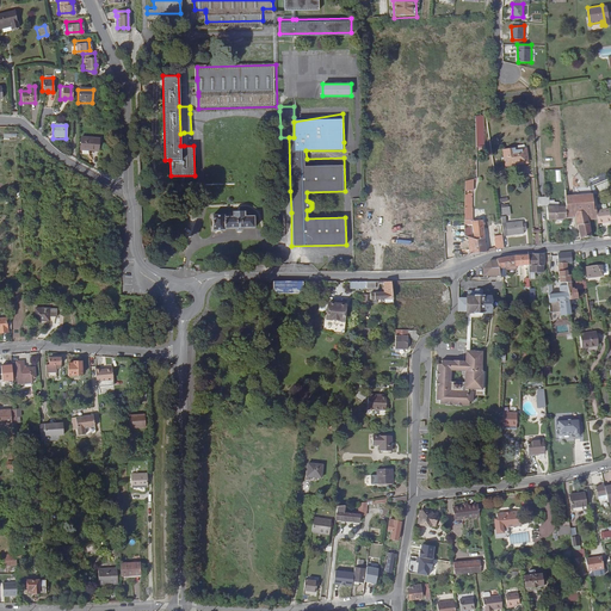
[(80,141),(80,158),(90,158),(90,154),(98,154),(99,141),(80,141)]
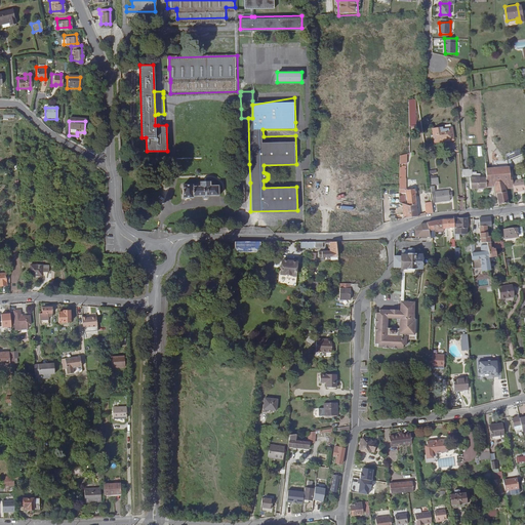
[(438,121),(432,122),(433,136),(442,135),(442,134),(451,133),(450,122),(438,123),(438,121)]
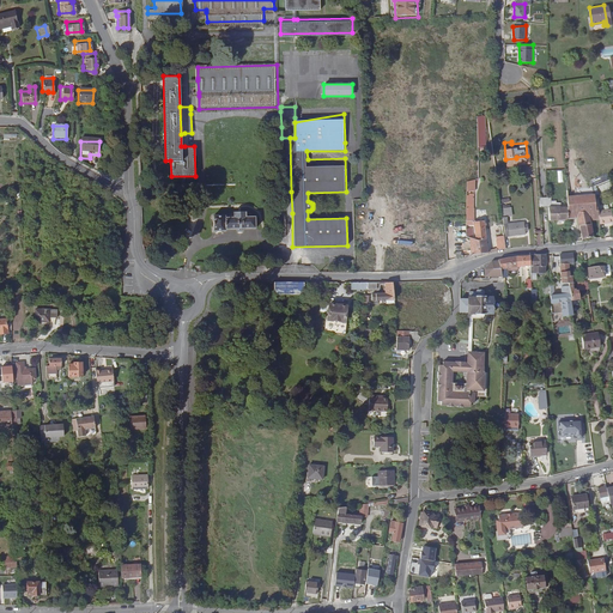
[(539,206),(540,206),(546,206),(550,206),(550,201),(554,201),(554,199),(551,200),(551,195),(538,196),(539,206)]
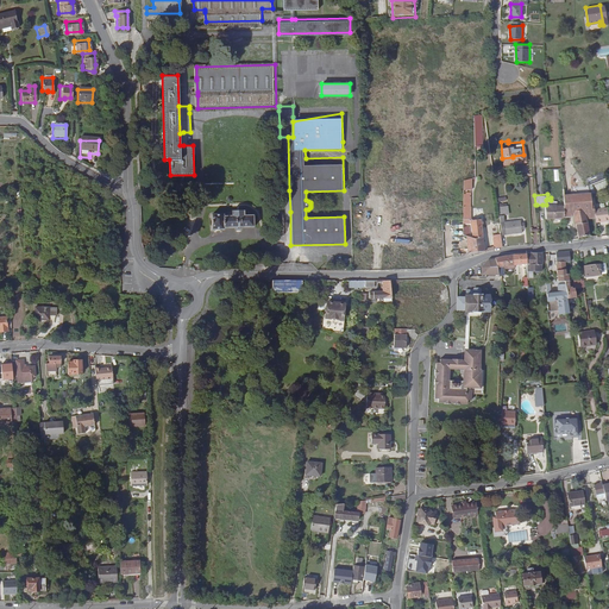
[(565,217),(573,217),(572,211),(592,209),(591,200),(589,194),(576,195),(563,196),(564,205),(565,217)]
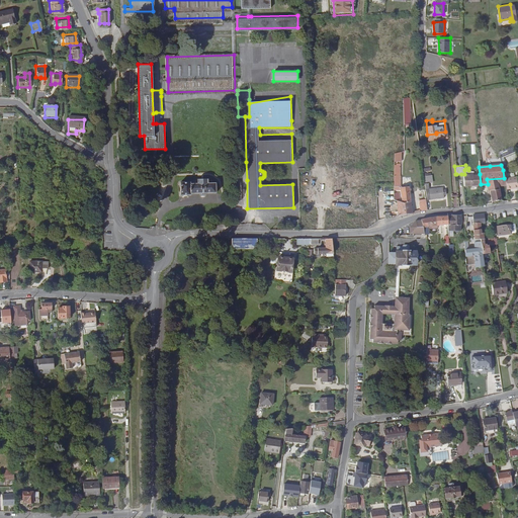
[(425,176),(432,173),(429,167),(423,169),(425,176)]
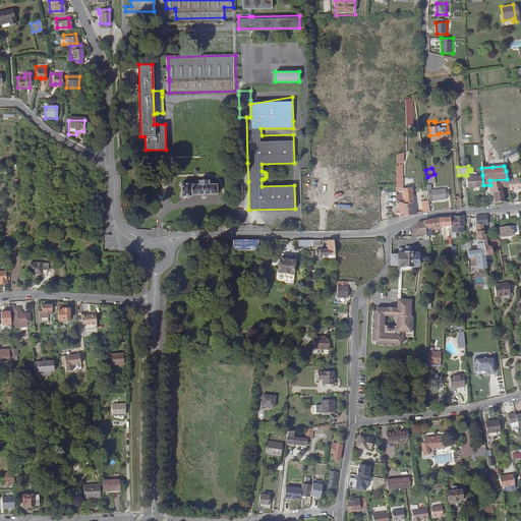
[(467,175),(464,175),(465,186),(483,185),(482,175),(477,175),(476,169),(471,169),(471,171),(467,171),(467,175)]
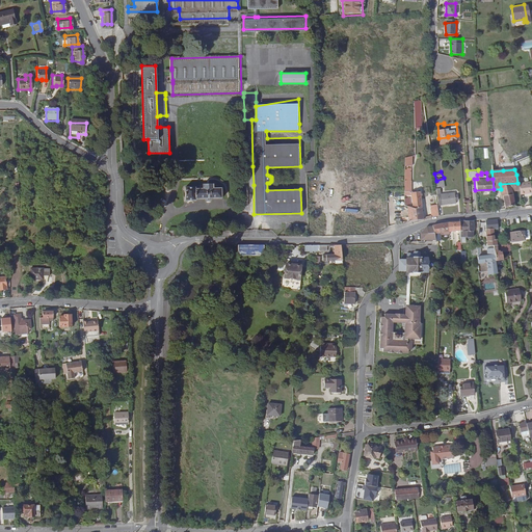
[(517,184),(517,189),(519,193),(523,193),(523,194),(530,193),(529,182),(517,184)]
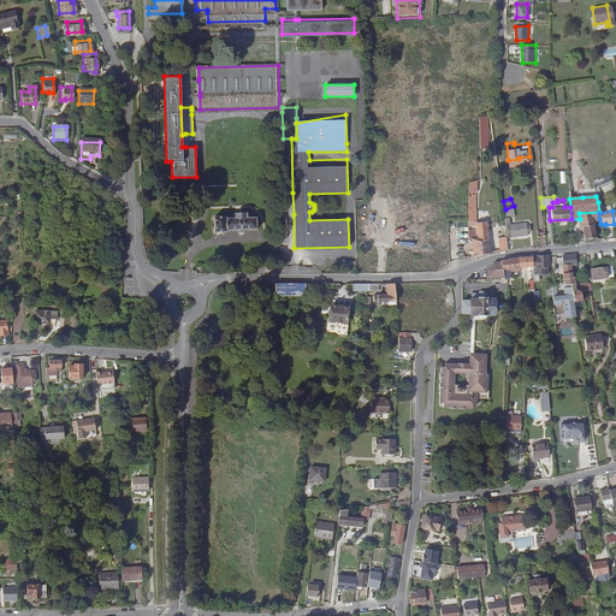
[(585,241),(592,238),(596,238),(592,219),(599,219),(599,213),(599,212),(579,213),(580,219),(585,241)]
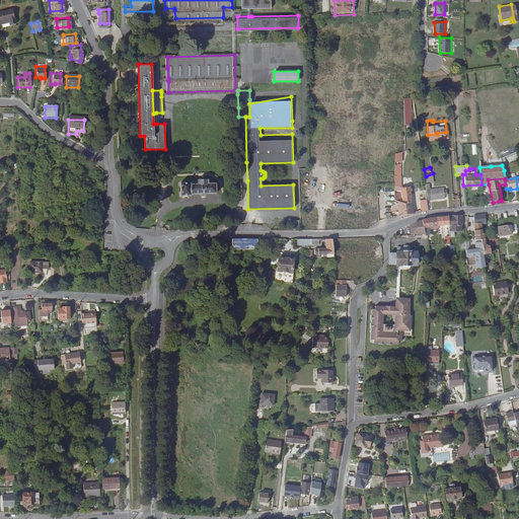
[(191,182),(180,182),(180,196),(190,196),(190,194),(217,194),(217,183),(209,183),(209,179),(197,179),(197,183),(191,183),(191,182)]
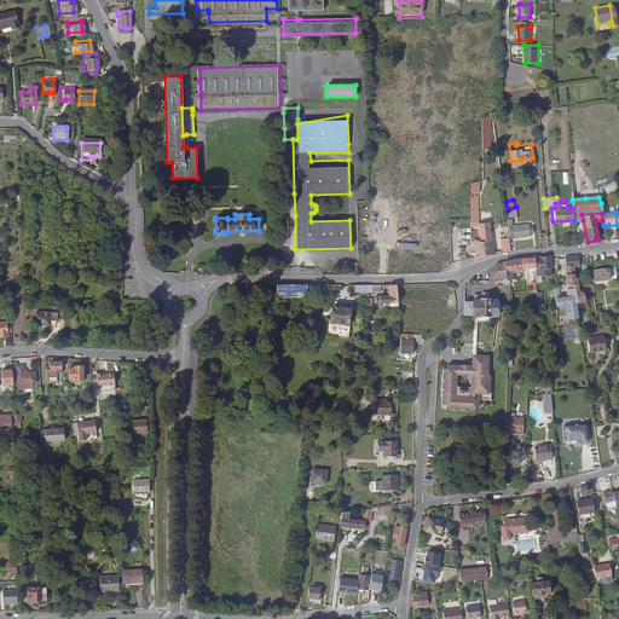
[(475,223),(476,231),(478,241),(491,241),(490,221),(475,223)]
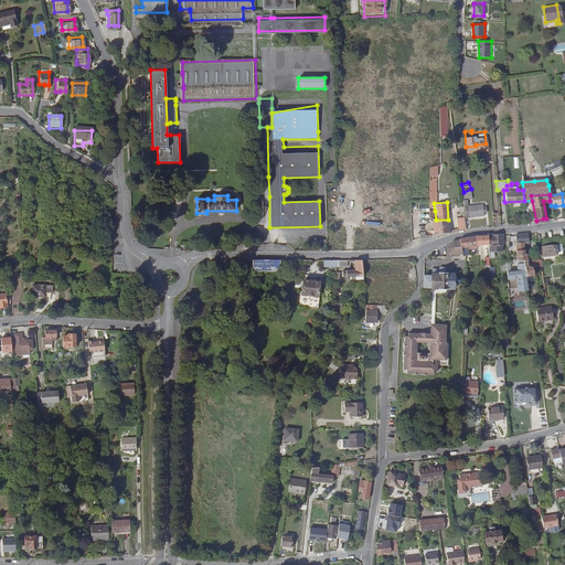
[(465,205),(466,217),(483,216),(482,204),(465,205)]
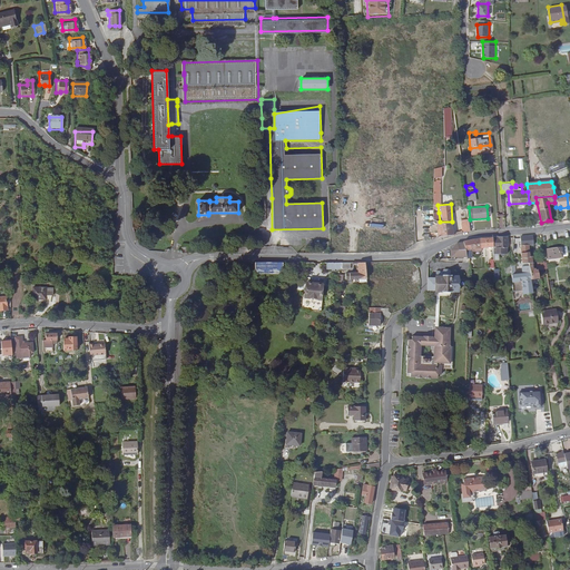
[(459,222),(460,233),(469,232),(468,219),(459,222)]
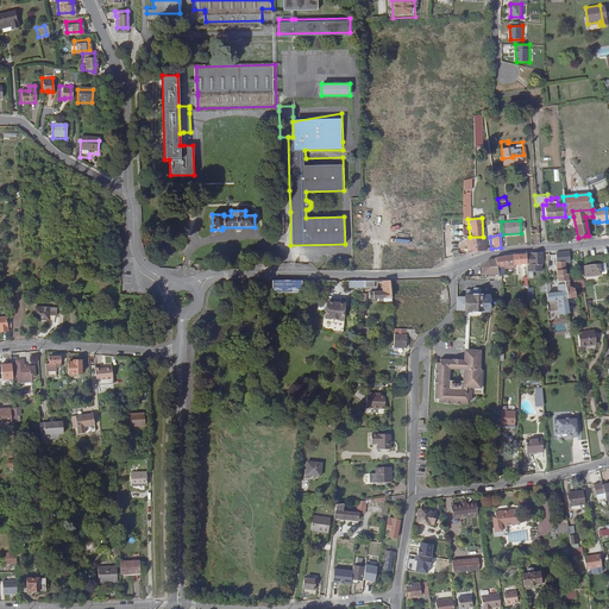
[(466,236),(468,243),(468,252),(484,251),(483,237),(470,237),(466,236)]
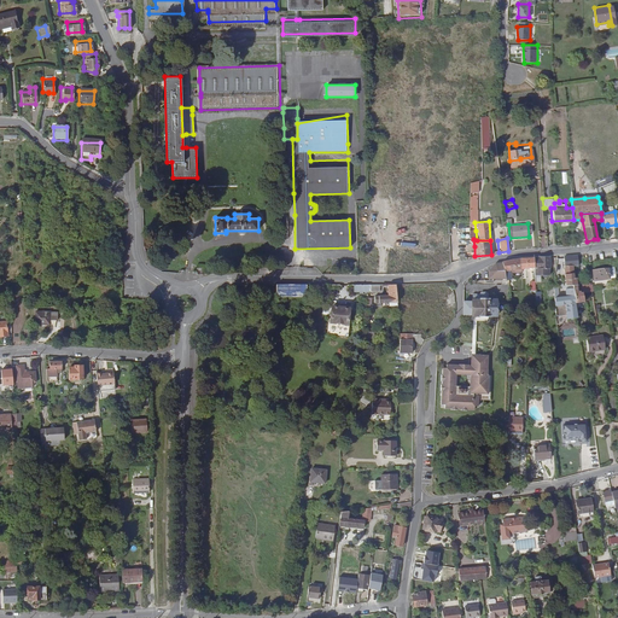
[(593,255),(582,255),(583,263),(590,263),(613,260),(612,252),(593,255)]
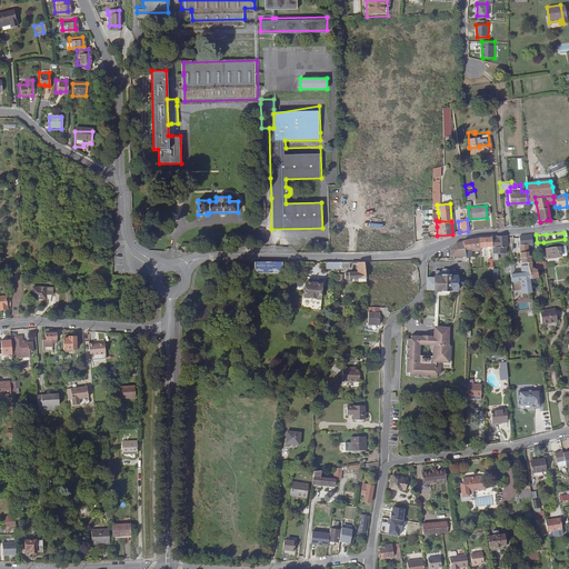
[(363,251),(377,252),(377,233),(365,233),(363,251)]
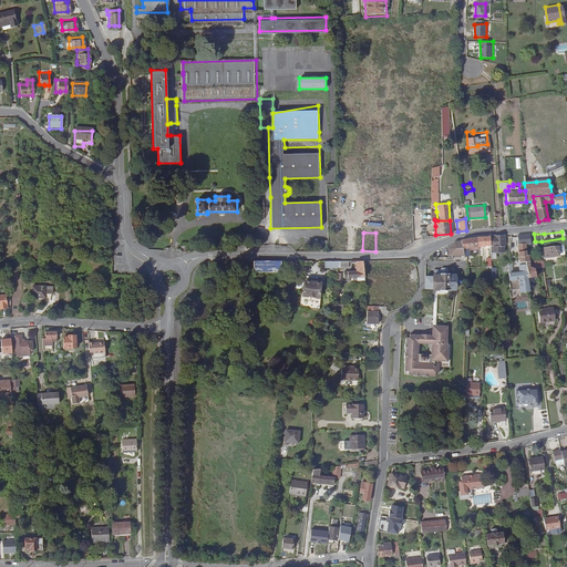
[(516,235),(516,236),(517,245),(526,245),(531,244),(529,234),(516,235)]
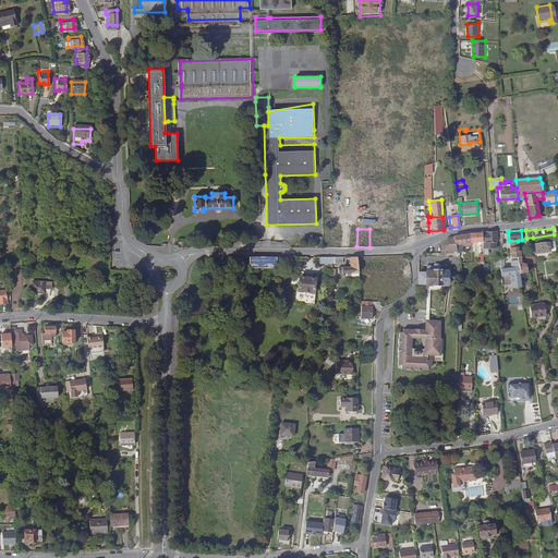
[(482,231),(482,233),(482,242),(482,249),(495,249),(495,243),(496,243),(496,232),(496,231),(482,231)]
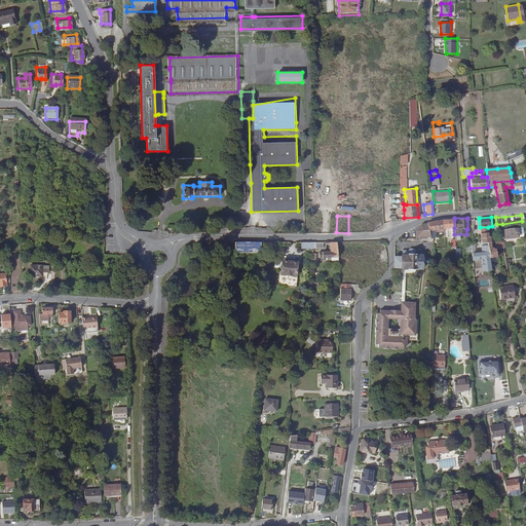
[(427,223),(429,237),(431,237),(435,237),(434,230),(438,230),(437,221),(427,223)]
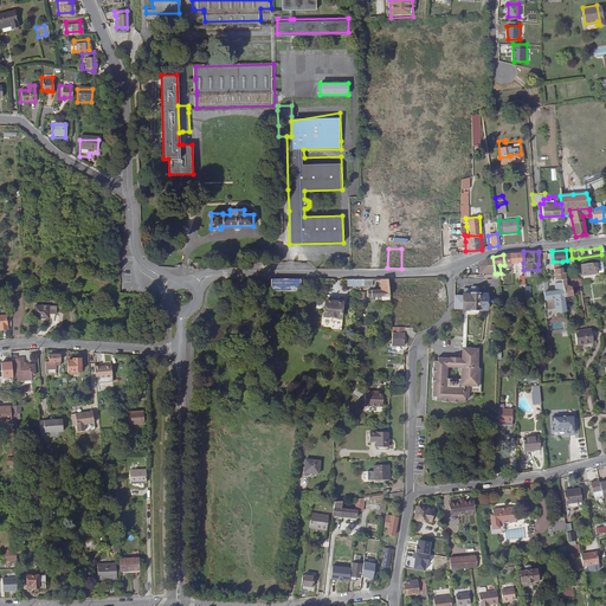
[(492,257),(487,258),(479,266),(479,274),(495,274),(492,257)]
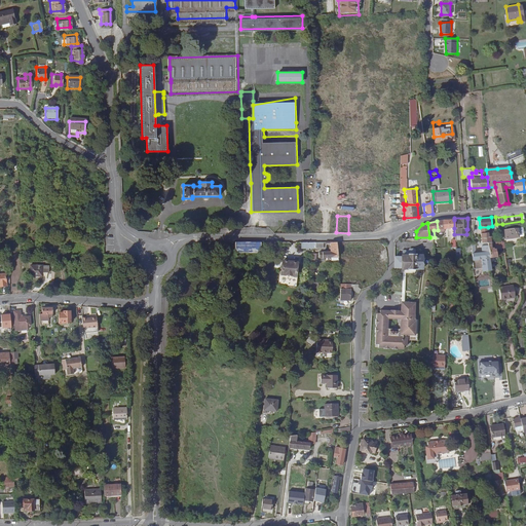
[(522,226),(504,229),(505,237),(519,236),(518,232),(523,231),(522,226)]
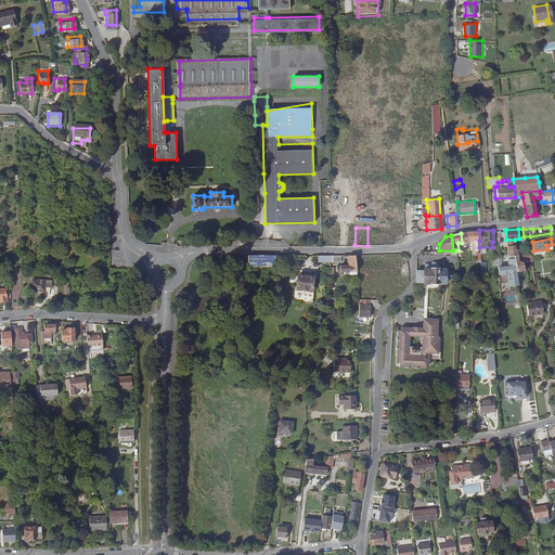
[(515,258),(516,271),(524,270),(524,263),(521,263),(521,262),(519,262),(517,250),(516,250),(515,240),(506,240),(508,259),(515,258)]
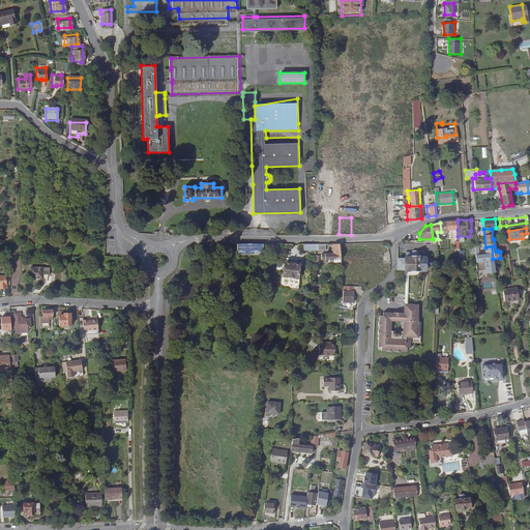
[(236,259),(238,259),(262,259),(262,244),(236,244),(236,259)]
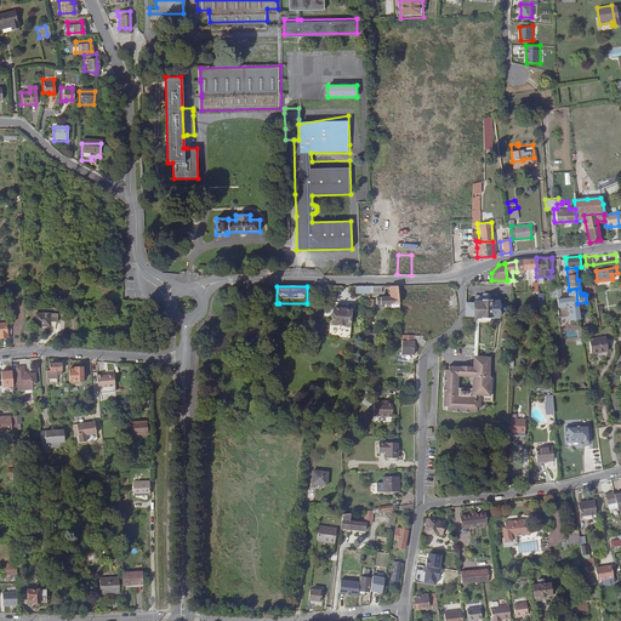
[(396,286),(388,286),(388,297),(376,297),(376,305),(397,305),(397,292),(396,286)]
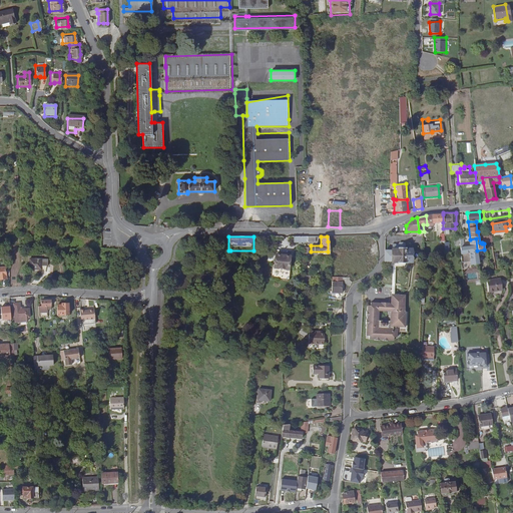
[(328,251),(329,255),(340,255),(341,240),(334,240),(334,238),(328,238),(328,241),(328,251)]
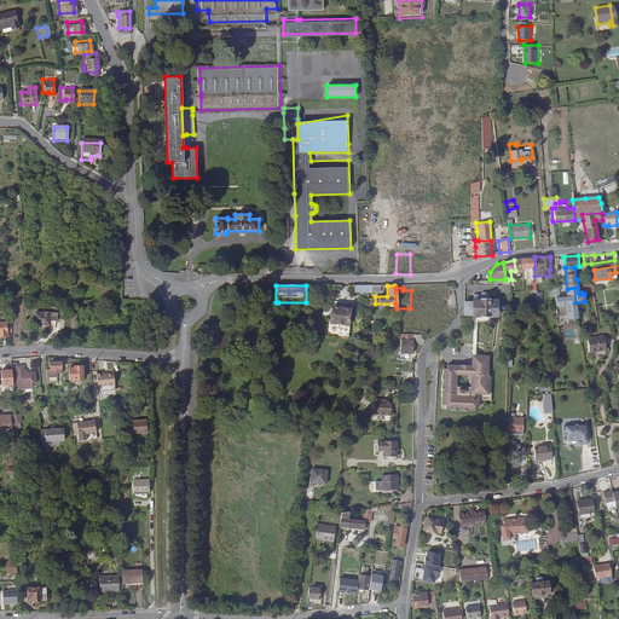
[(560,305),(576,302),(574,288),(567,289),(568,296),(557,298),(556,294),(554,294),(555,305),(560,305)]
